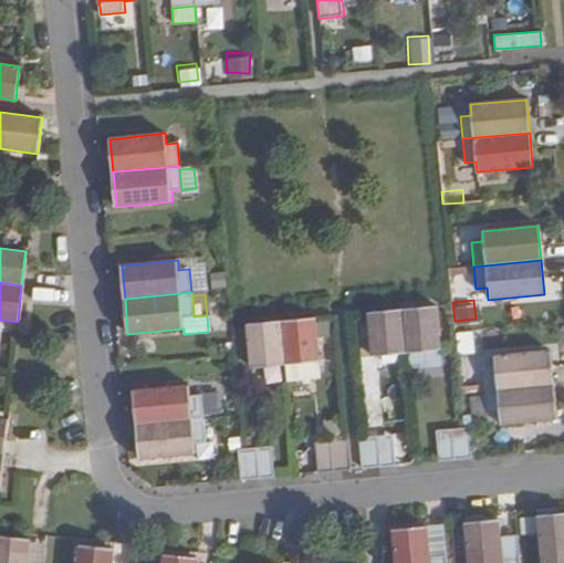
[(401,309),(406,353),(440,350),(436,305),(401,309)]
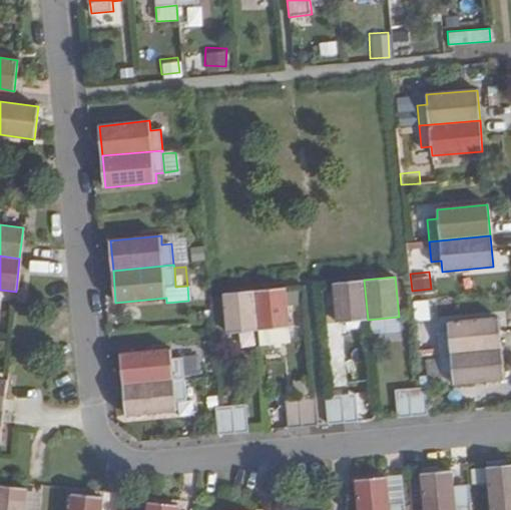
[(364,280),(334,283),(338,323),(368,320),(364,280)]
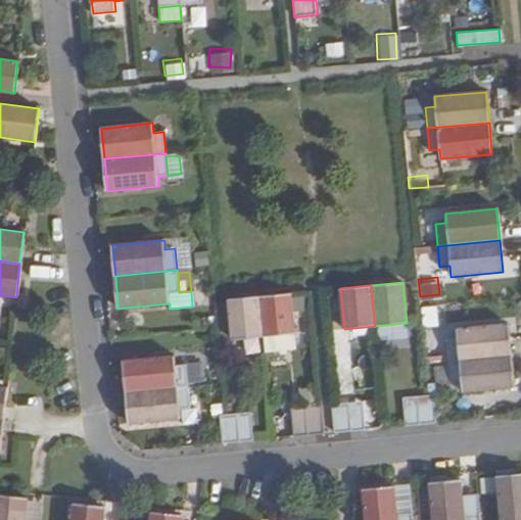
[(258,295),(263,336),(295,334),(291,292),(258,295)]
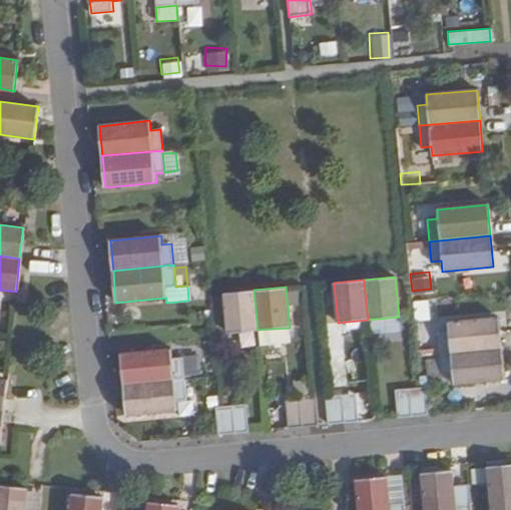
[(227,333),(258,330),(253,290),(224,293),(227,333)]
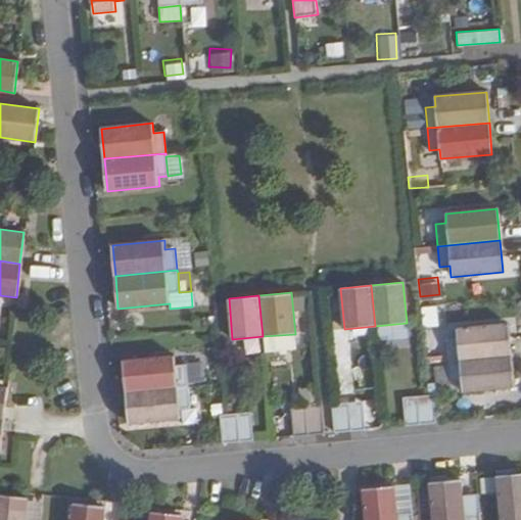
[(448,362),(511,356),(508,324),(457,329),(457,338),(446,339),(448,362)]
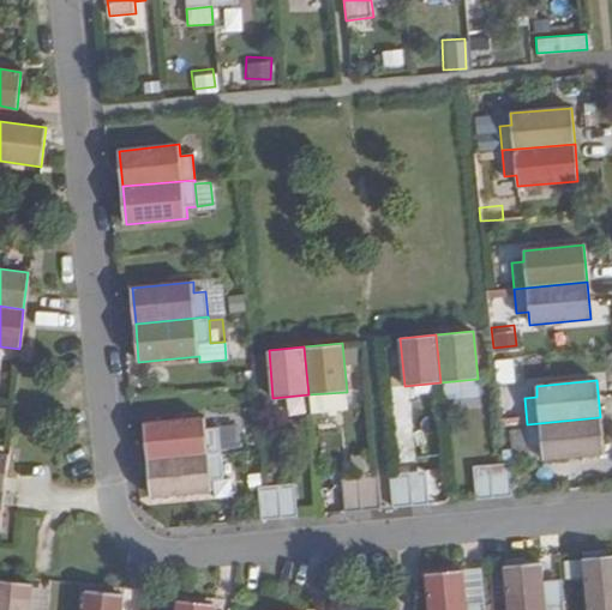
[(144,423),(148,459),(221,452),(219,427),(207,428),(205,417),(144,423)]
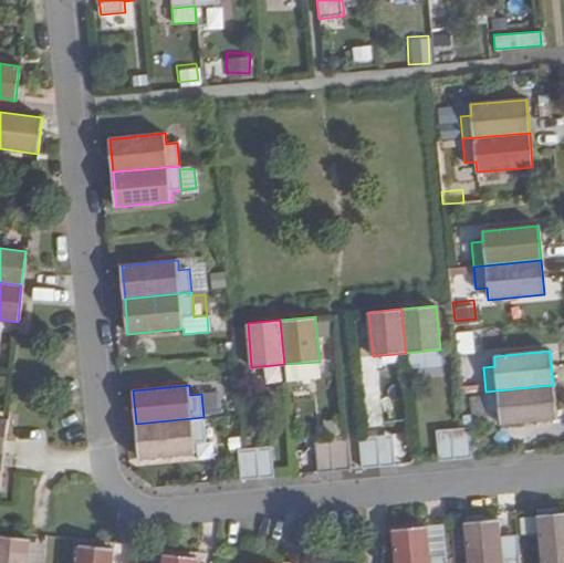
[(556,418),(553,385),(486,392),(487,415),(499,414),(500,424),(556,418)]
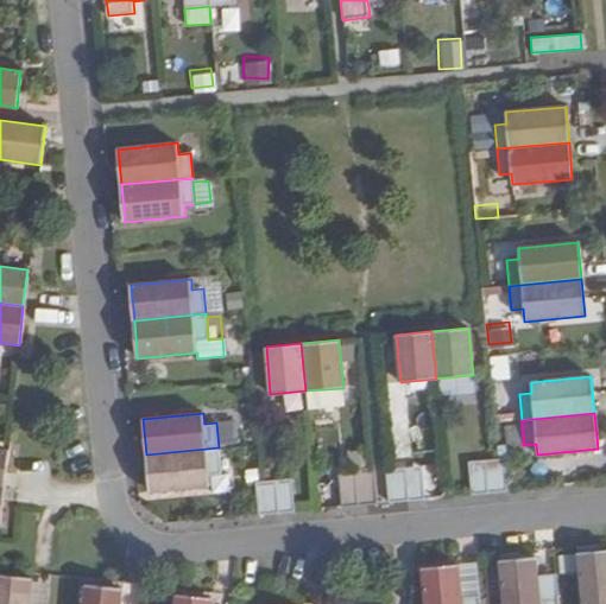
[(219,447),(146,455),(150,491),(210,487),(210,475),(221,475),(219,447)]
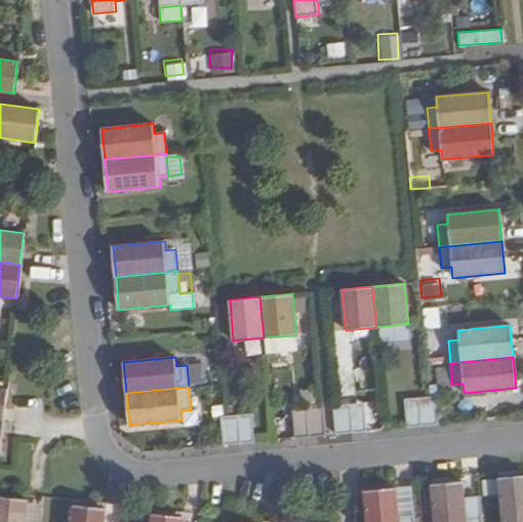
[(420,427),(436,426),(433,396),(430,396),(417,397),(420,427)]
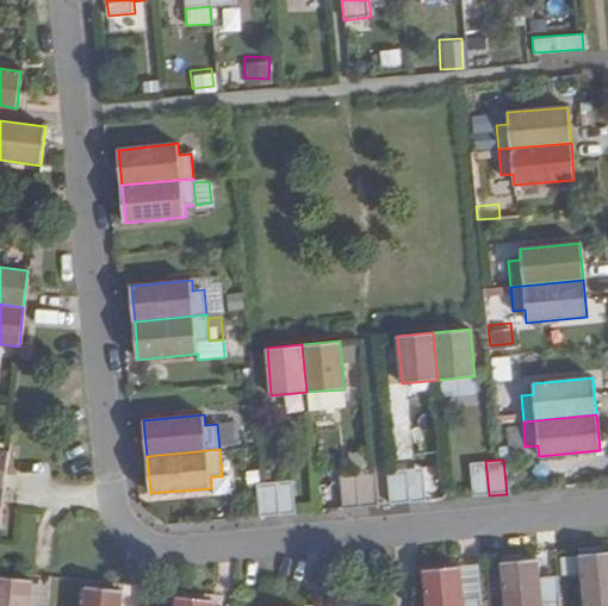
[(471,497),(489,495),(485,461),(469,463),(471,497)]
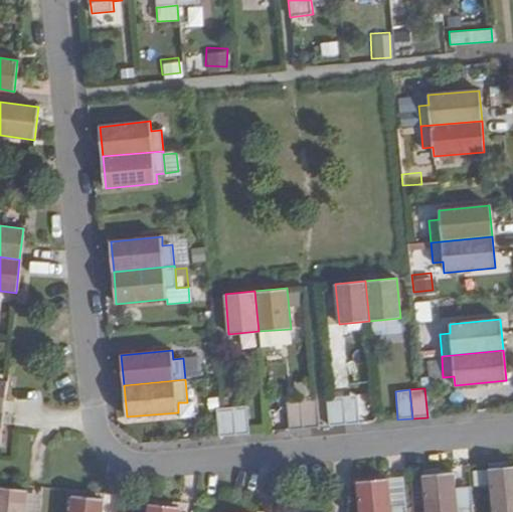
[(341,396),(344,423),(357,422),(355,395),(341,396)]
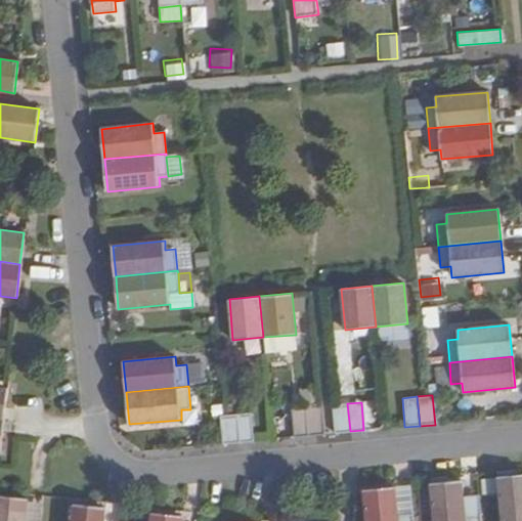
[(331,404),(334,433),(350,431),(347,403),(331,404)]
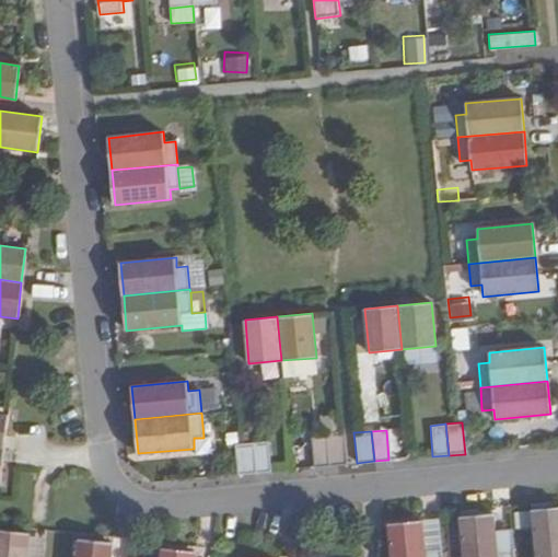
[(311,437),(314,467),(327,466),(346,464),(343,433),(325,436),(311,437)]
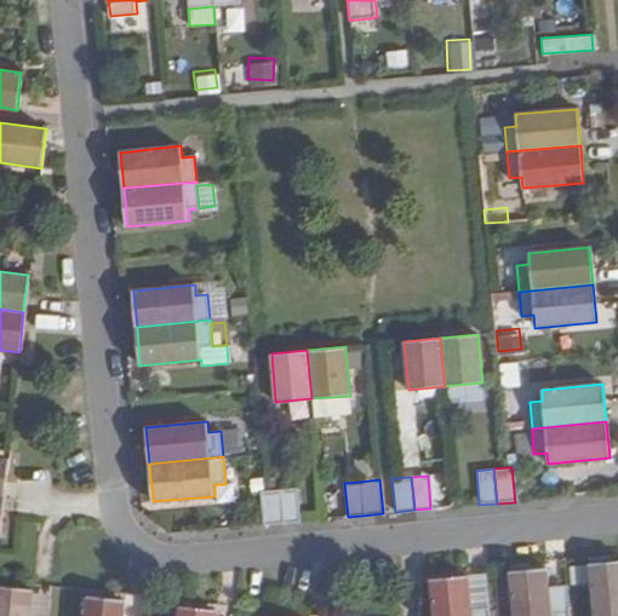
[(279,489),(282,522),(298,520),(295,488),(279,489)]
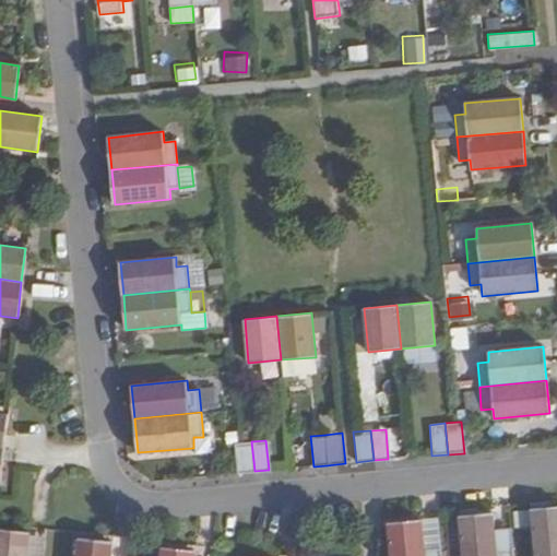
[(234,442),(236,473),(255,471),(251,441),(238,442),(234,442)]
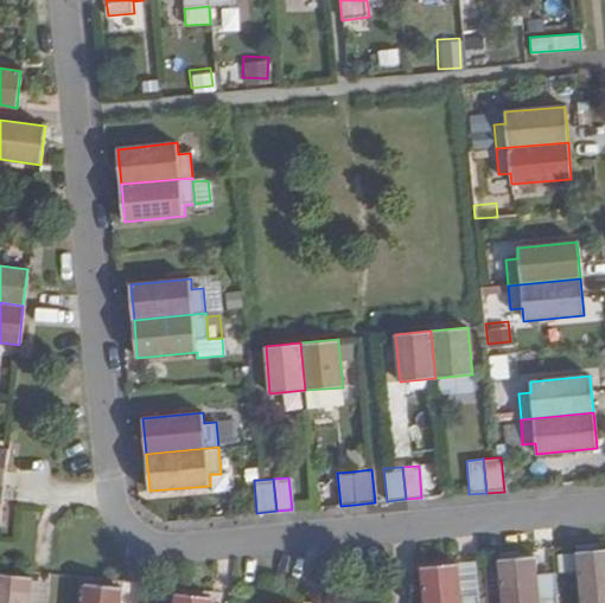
[(604,602),(604,550),(574,553),(578,602),(604,602)]
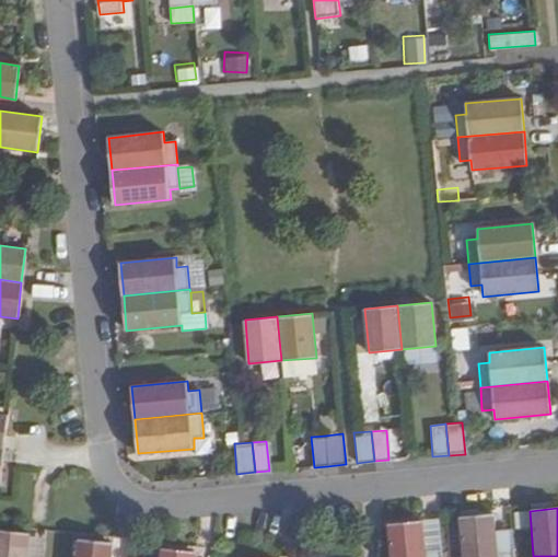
[(495,554),(492,532),(491,515),(458,518),(461,556),(513,556),(513,552),(495,554)]
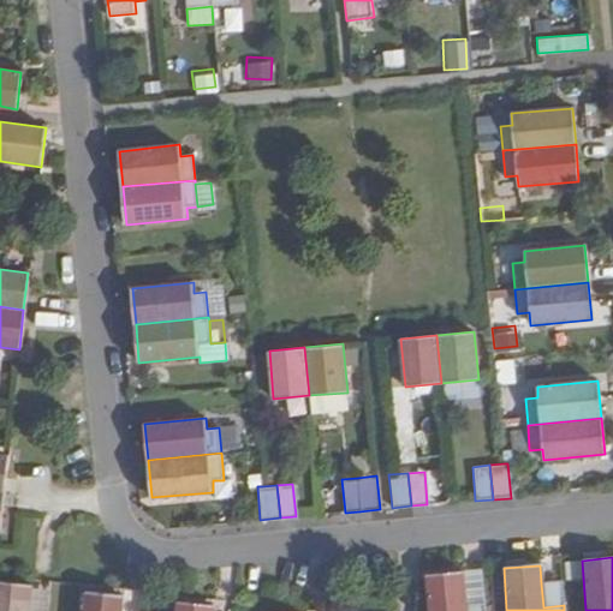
[(483,610),(483,588),(481,570),(462,571),(463,591),(464,610),(483,610)]
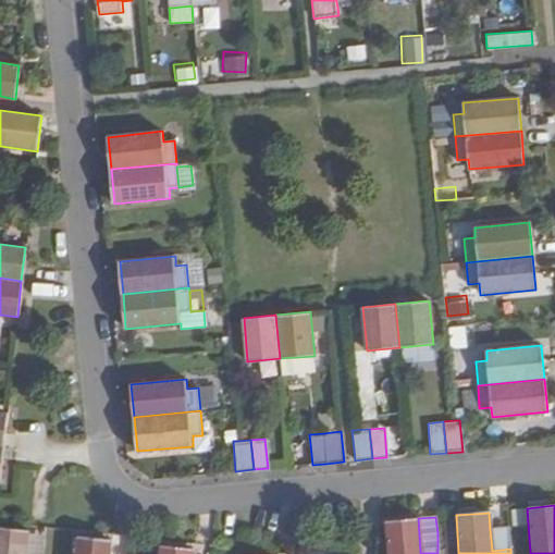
[(420,553),(419,536),(418,518),(385,521),(387,553),(420,553)]
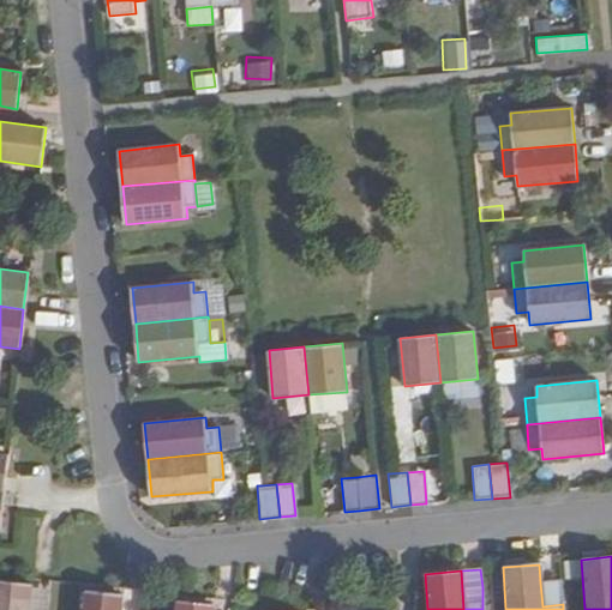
[(563,604),(561,580),(540,583),(543,607),(563,604)]
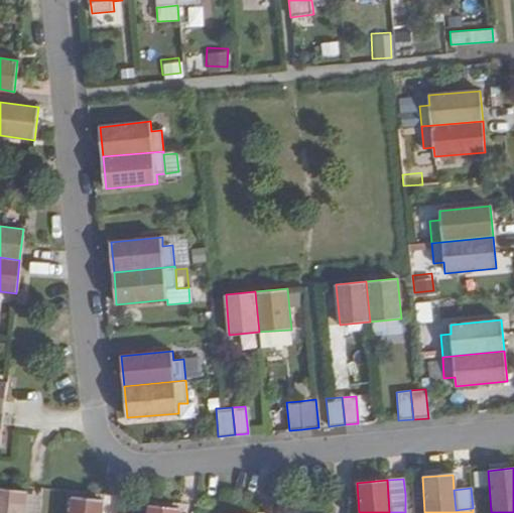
[(27,512),(30,492),(0,489),(0,512),(27,512)]
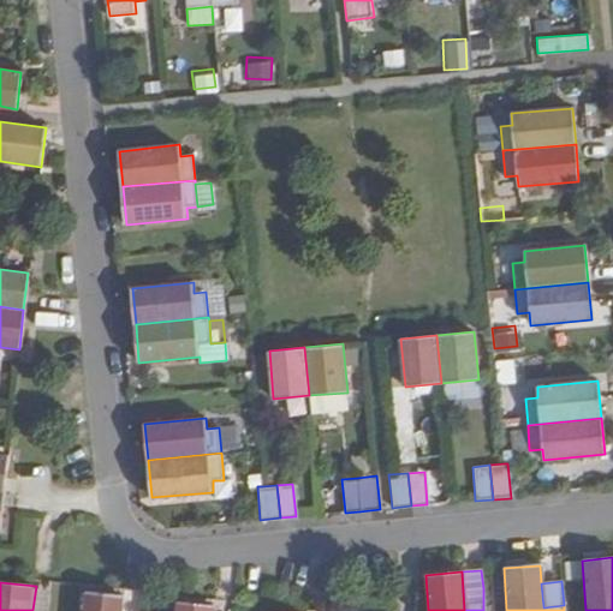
[(46,610),(49,588),(36,586),(33,610),(46,610)]
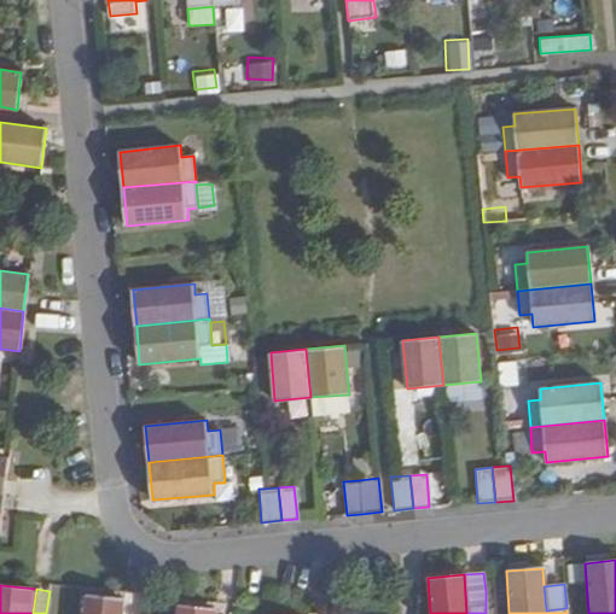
[(127,613),(128,600),(92,595),(89,613),(127,613)]
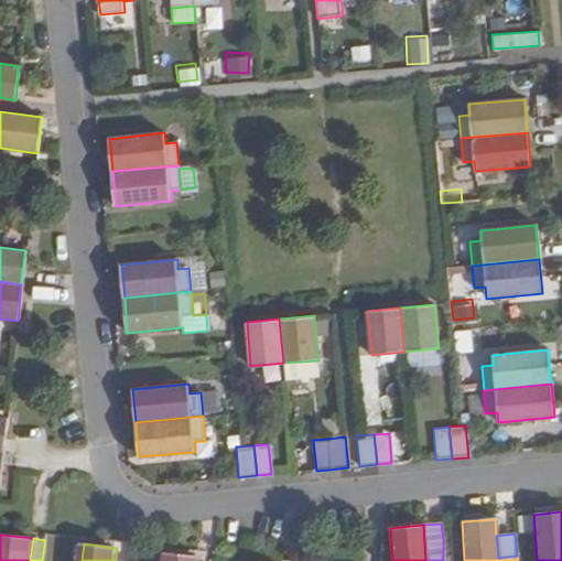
All buildings are outlined.
